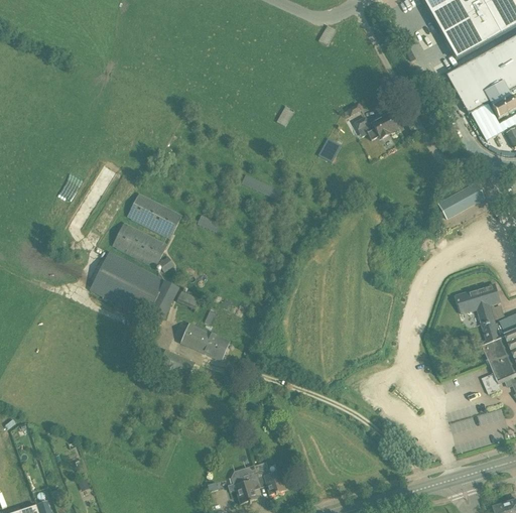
[(435,0),(443,14),(433,19),(438,27),(456,58),(495,37),(515,25),(515,0),(435,0)]
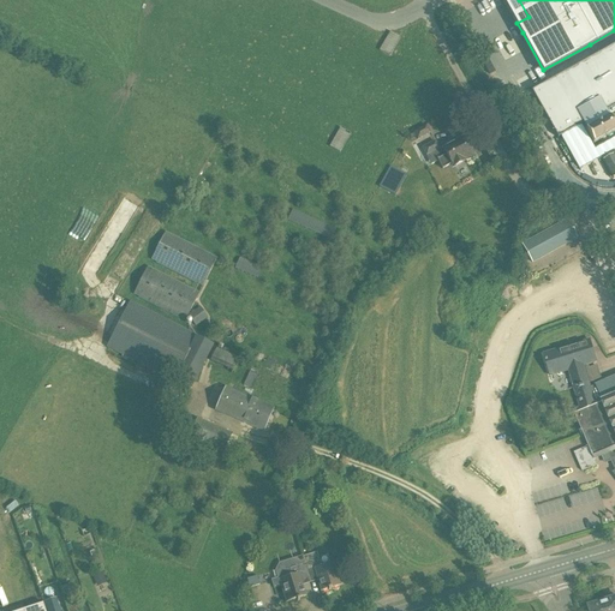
[(400,34),(390,28),(378,47),(389,53),(400,34)]
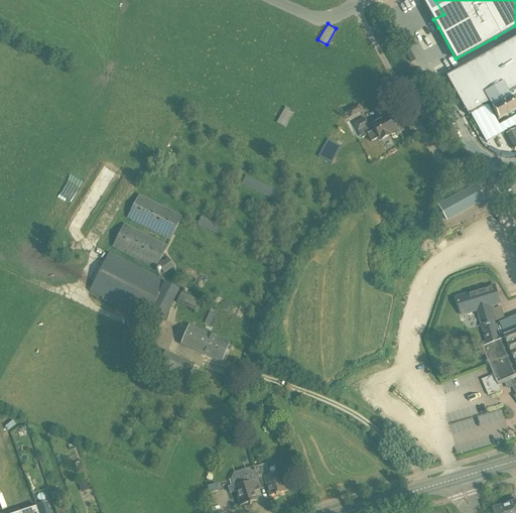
[(515,35),(446,74),(468,113),(490,101),(493,107),(492,107),(498,118),(503,115),(505,118),(510,115),(508,112),(515,108),(515,103),(512,96),(511,96),(509,91),(515,86),(515,35)]
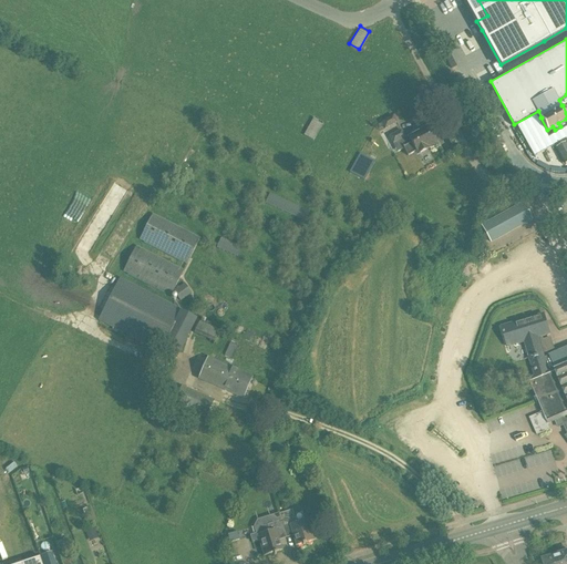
[(393,112),(381,119),(384,125),(397,120),(393,112)]
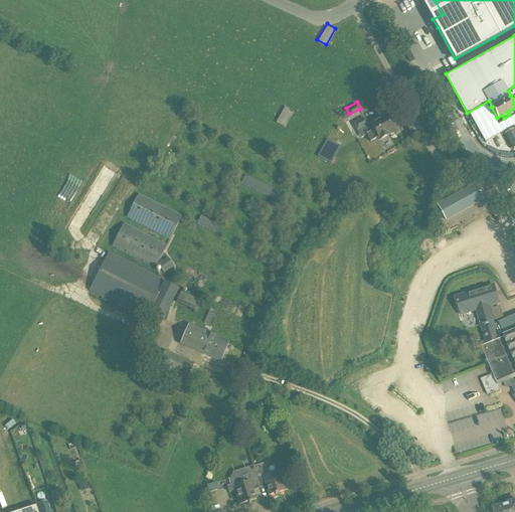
[(294,110),(285,105),(276,120),(285,125),(294,110)]
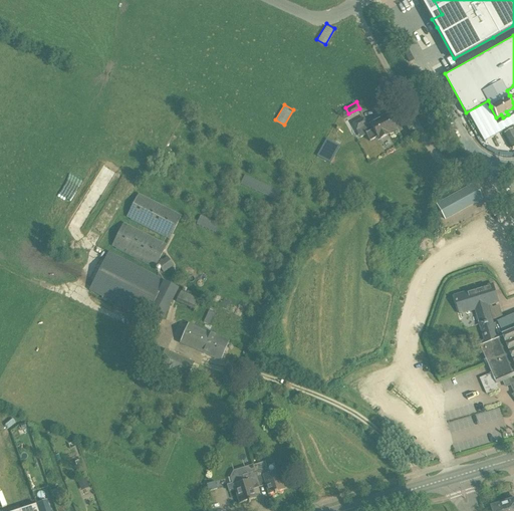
[(361,125),(369,139),(377,135),(378,138),(389,132),(388,131),(396,126),(388,112),(368,123),(364,116),(353,123),(356,129),(361,125)]
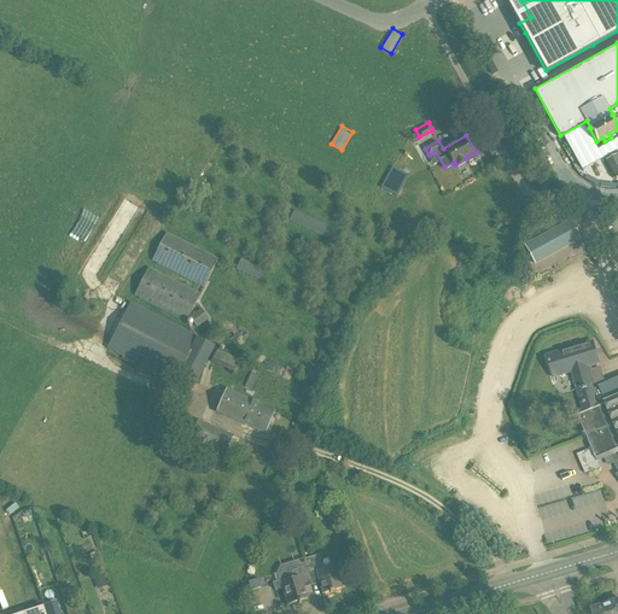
[(606,157),(612,169),(616,176),(617,174),(617,156),(616,152),(606,157)]
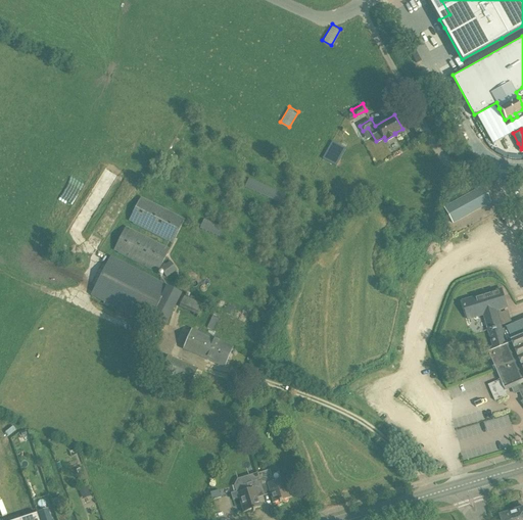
[(345,146),(337,141),(327,159),(336,164),(345,146)]
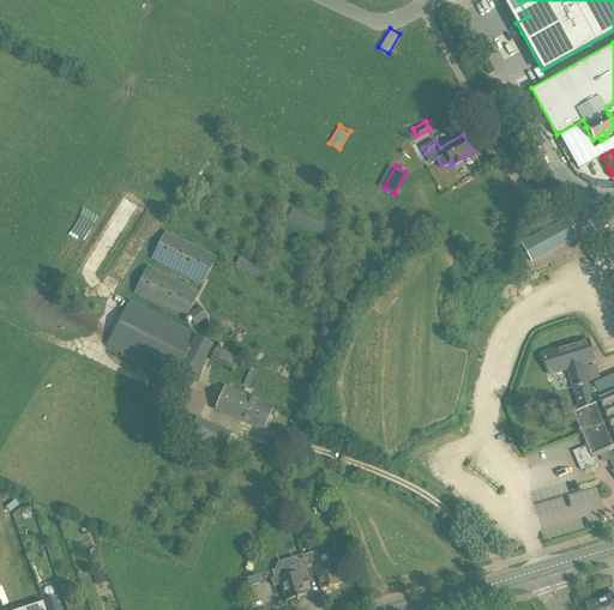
[(336,225),(292,205),(287,217),(331,236),(336,225)]
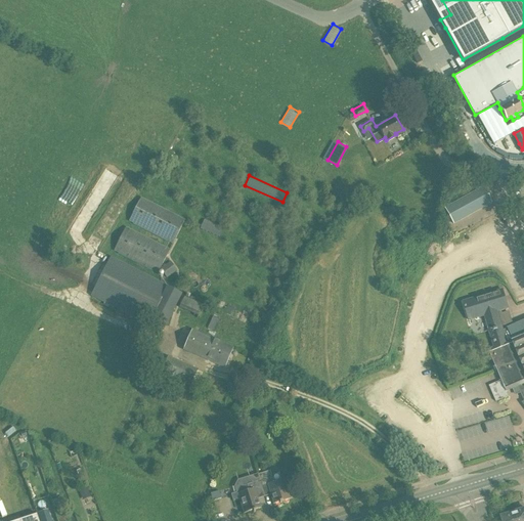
[(453,221),(492,200),(484,184),(482,186),(445,207),(453,221)]
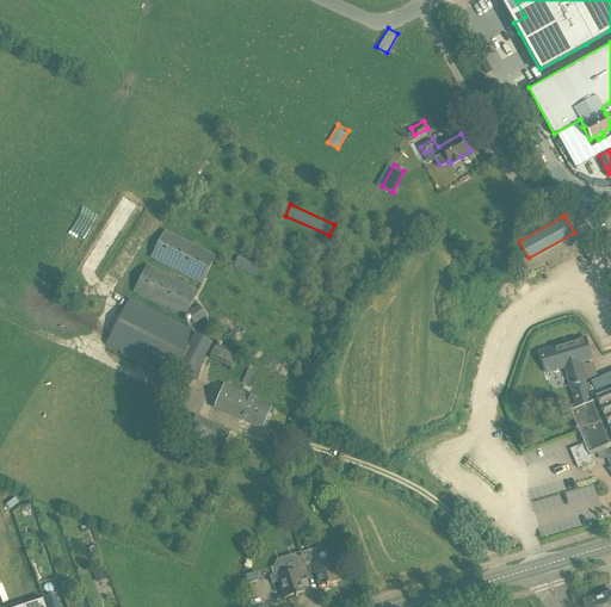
[(216,253),(165,227),(150,255),(202,282),(216,253)]
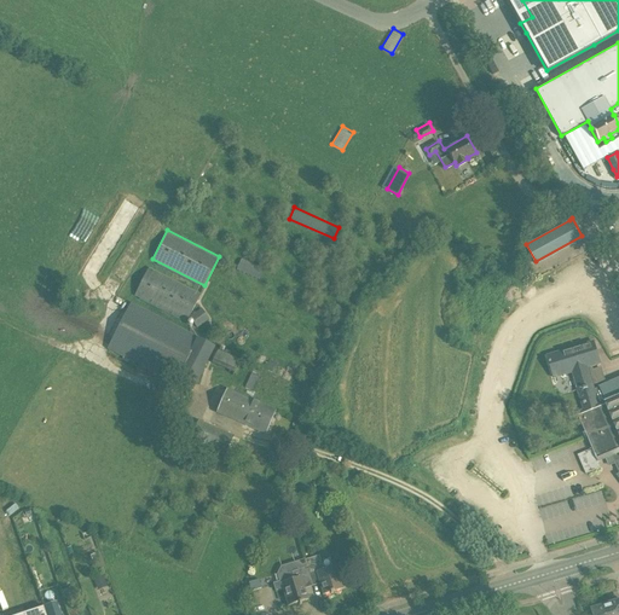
[(259,278),(264,266),(242,255),(236,267),(259,278)]
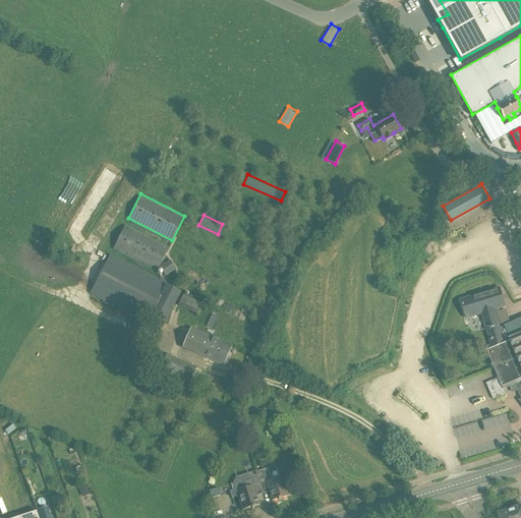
[(169,257),(160,264),(169,245),(125,223),(113,247),(157,270),(159,265),(166,274),(176,267),(169,257)]
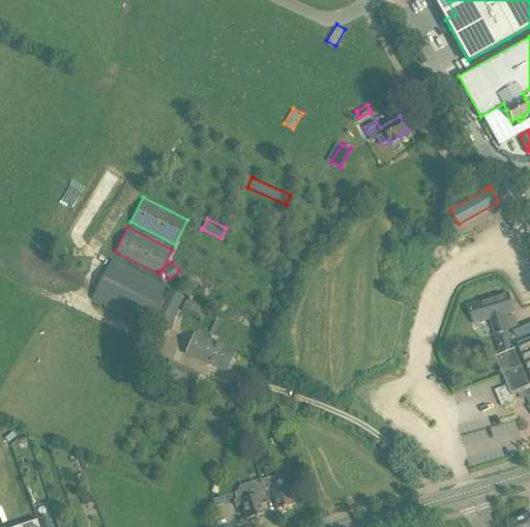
[(112,257),(101,277),(91,296),(148,326),(148,324),(165,333),(184,295),(170,288),(170,287),(112,257)]
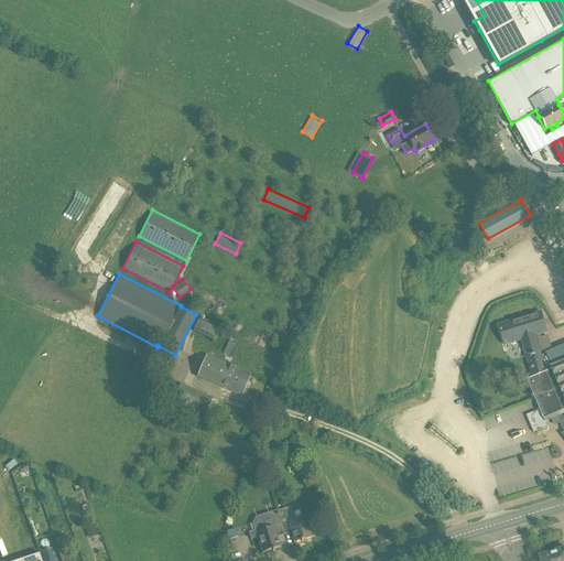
[(541,309),(499,322),(505,342),(506,342),(505,338),(521,333),(527,354),(540,349),(535,333),(548,330),(541,309)]
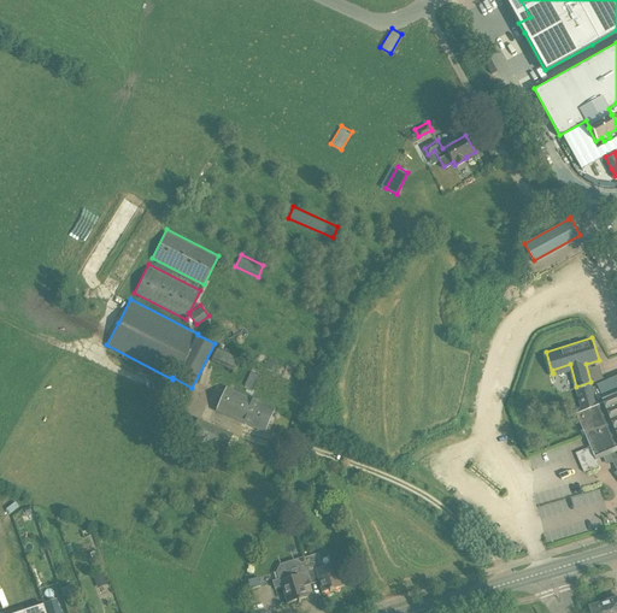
[(234,369),(240,355),(217,346),(211,359),(234,369)]
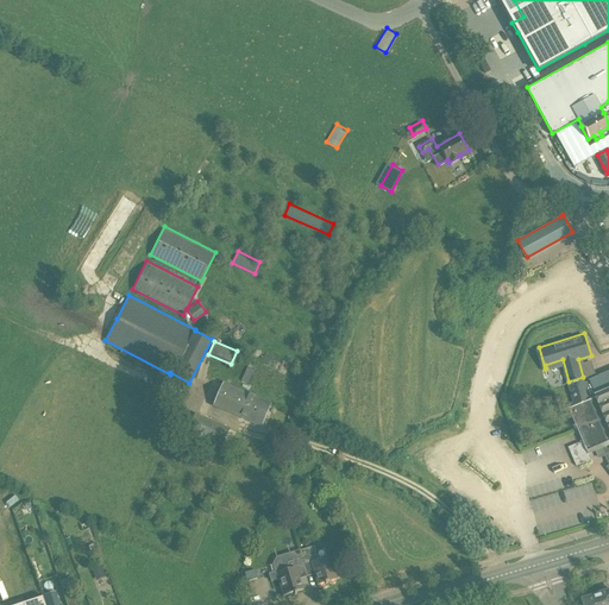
[(249,360),(242,378),(249,382),(257,364),(249,360)]
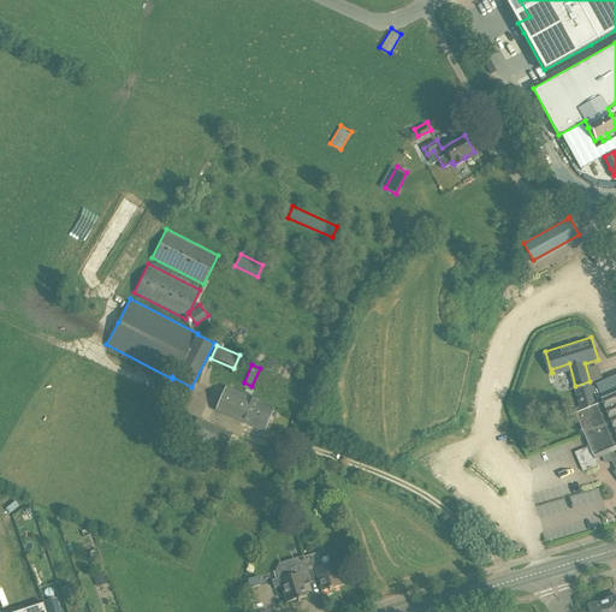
[(581,406),(575,409),(590,444),(596,457),(596,456),(603,452),(605,458),(611,456),(615,467),(615,374),(591,385),(590,381),(575,386),(581,406)]
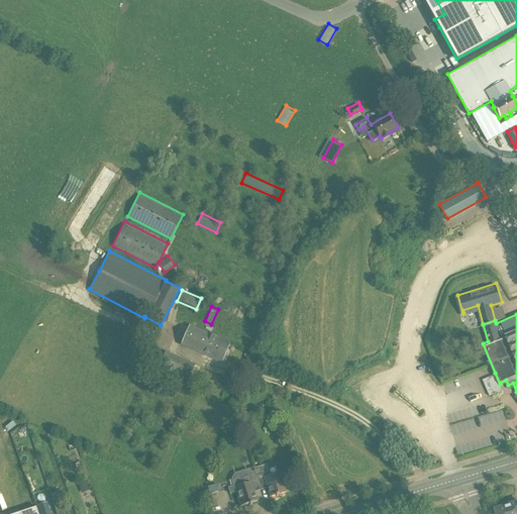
[(221,362),(222,361),(230,340),(190,322),(180,343),(221,362)]
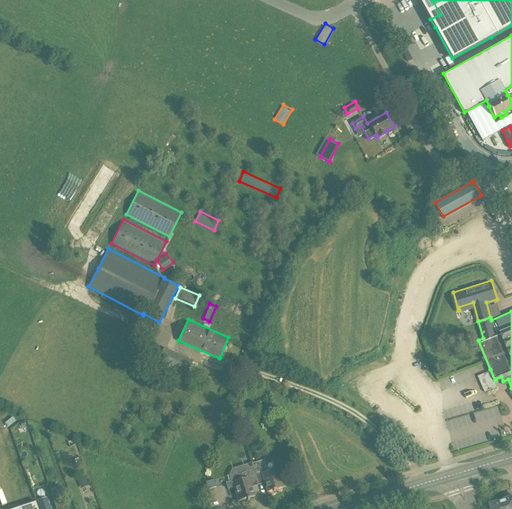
[(490,369),(478,374),(484,389),(497,384),(495,380),(490,369)]
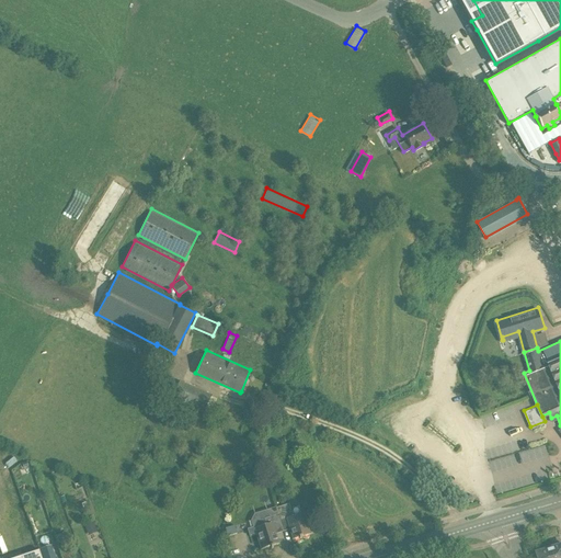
[(252,466),(262,464),(260,456),(250,459),(252,466)]
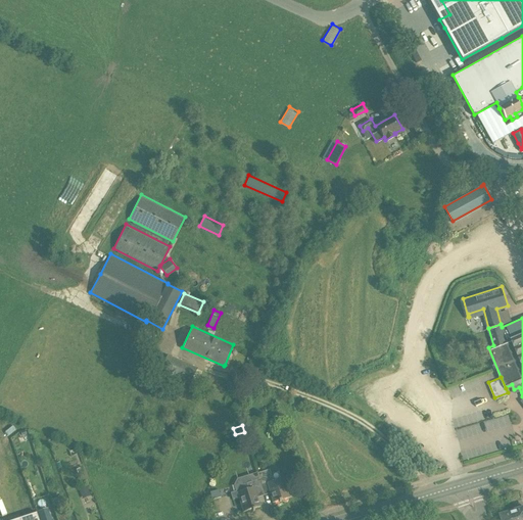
[(289,495),(283,476),(273,479),(270,467),(257,471),(263,489),(269,487),(273,501),(289,495)]
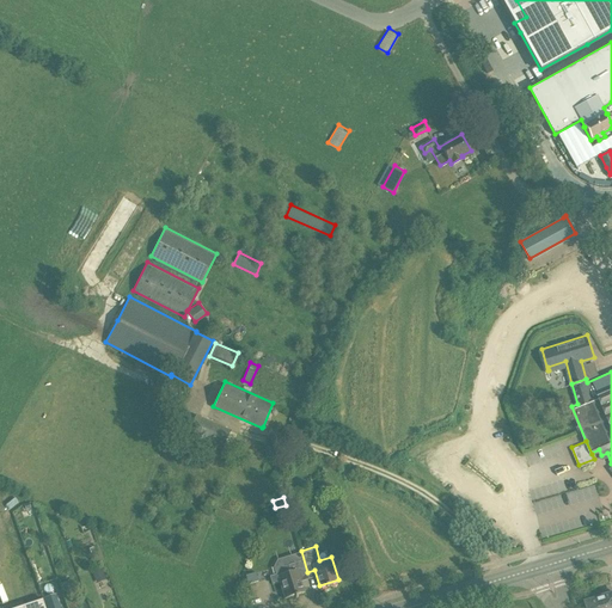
[(305,590),(300,575),(307,572),(301,551),(301,550),(277,558),(274,565),(276,575),(279,573),(286,596),(305,590)]
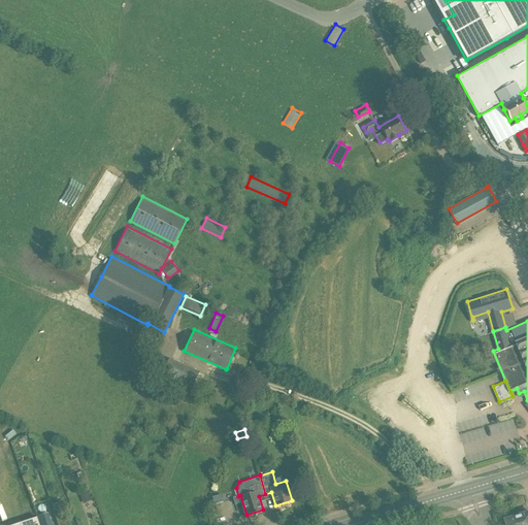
[(88,488),(79,491),(84,501),(92,498),(88,488)]
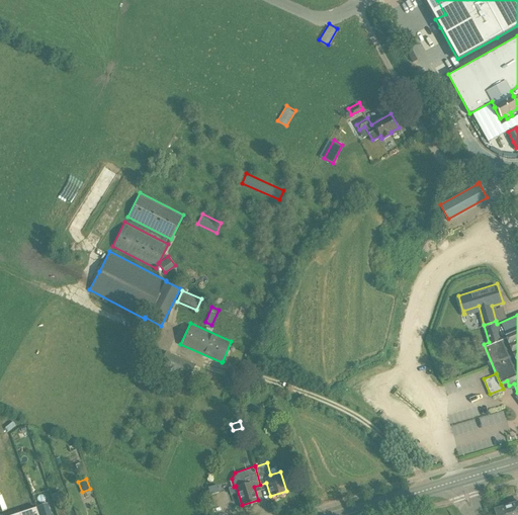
[(208,488),(205,490),(207,496),(211,495),(210,492),(219,490),(217,483),(207,485),(208,488)]
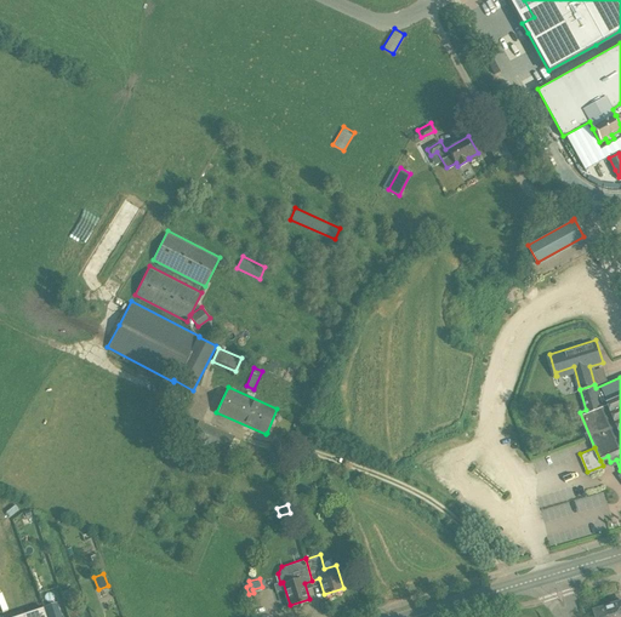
[(70,587),(60,590),(69,616),(80,616),(80,613),(79,613),(74,599),(75,599),(70,587)]
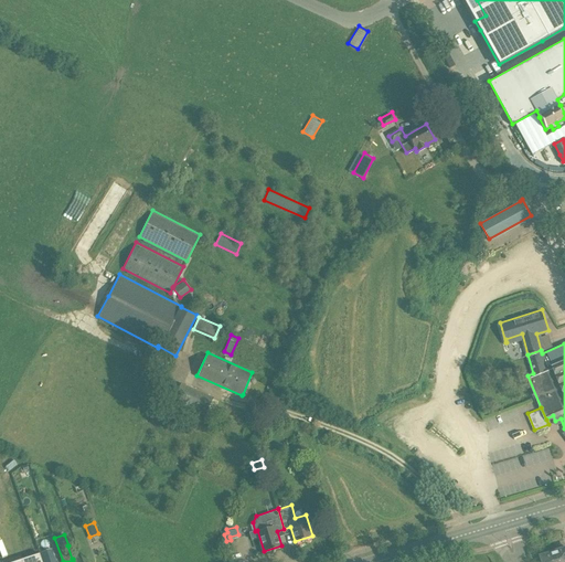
[(564,561),(564,547),(552,551),(554,561),(561,561),(562,561),(564,561)]
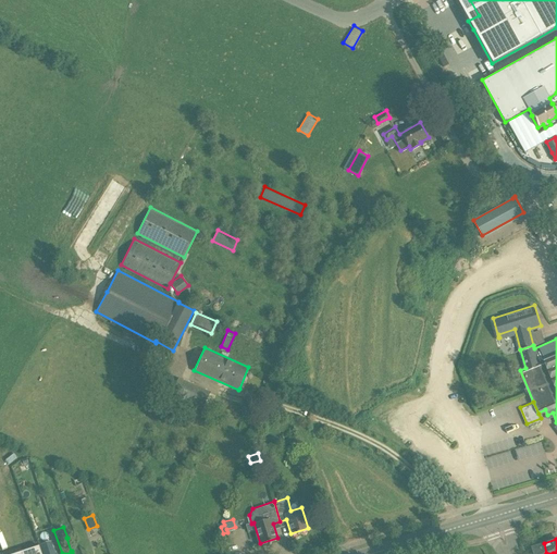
[(51,540),(39,543),(40,545),(42,553),(56,553),(52,543),(51,542),(51,540)]
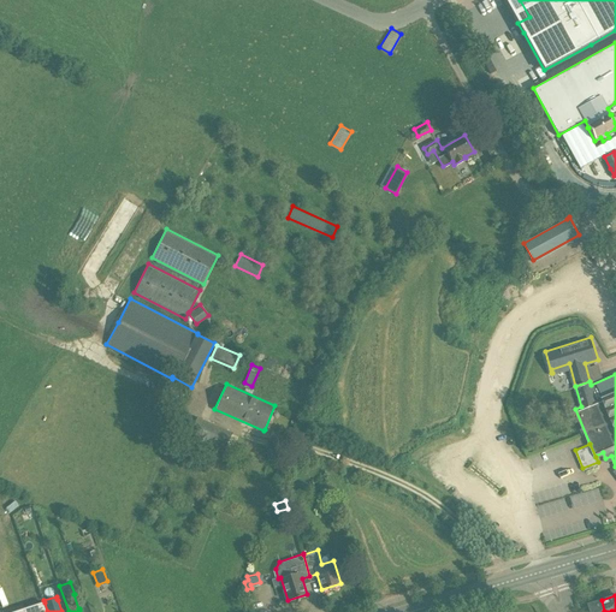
[(23,606),(25,611),(46,611),(42,599),(23,606)]
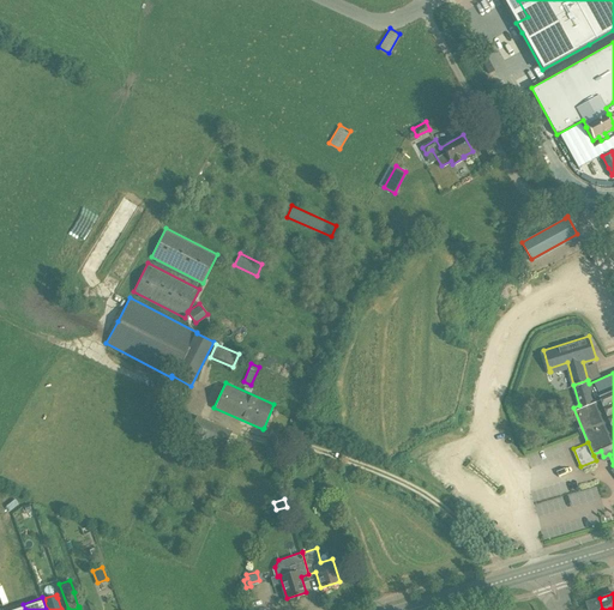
[(590,609),(611,609),(609,609),(602,609),(600,598),(589,602),(589,604),(588,604),(587,605),(588,609),(590,609),(591,609),(590,609)]
